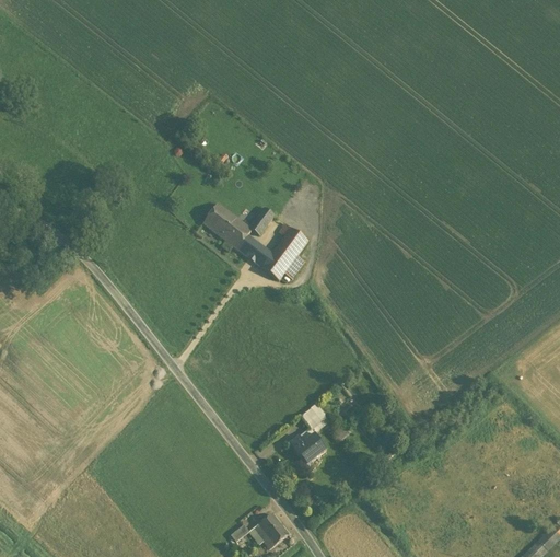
[(218,202),(203,222),(222,236),(237,217),(218,202)]
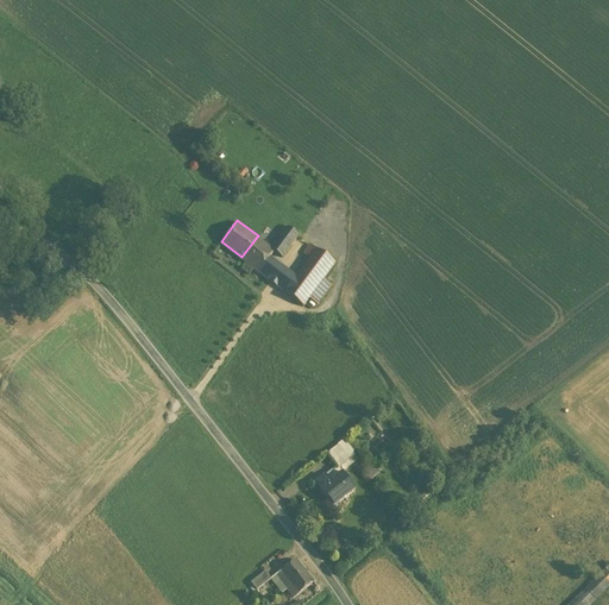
[(288,225),(271,246),(275,249),(282,254),(299,233),(288,225)]
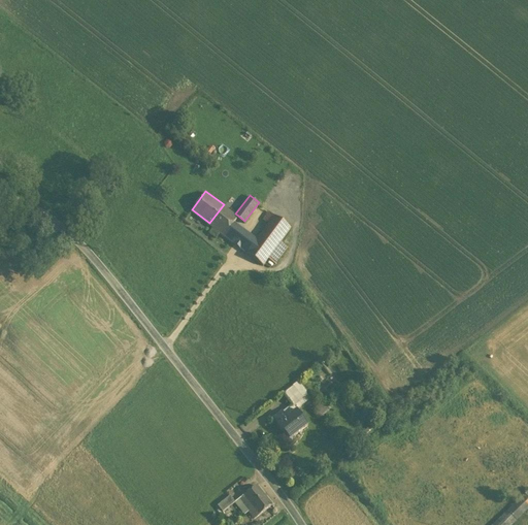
[(224,204),(209,223),(235,242),(245,229),(234,221),(238,216),(235,214),(224,204)]
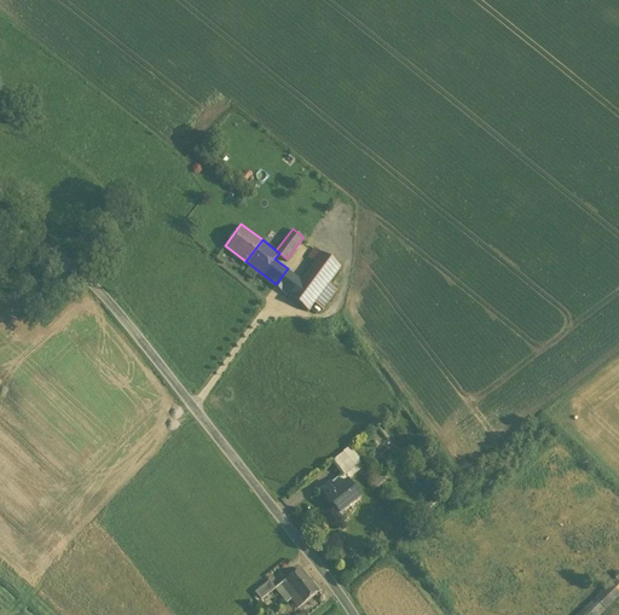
[(307,255),(314,260),(322,250),(314,245),(307,255)]
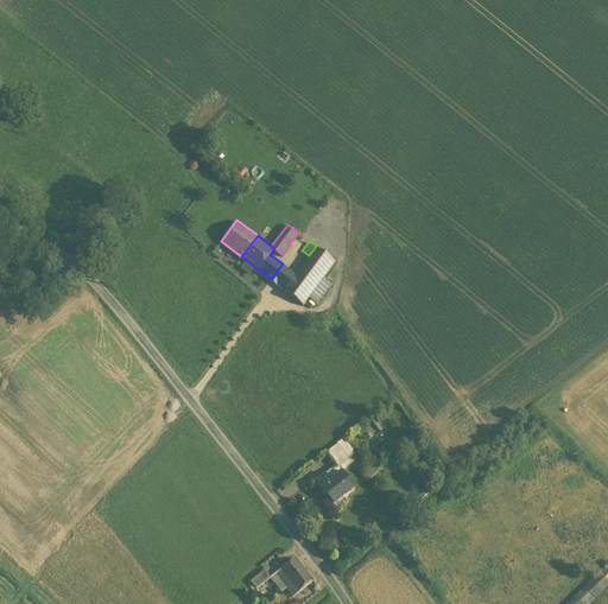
[(296,273),(284,290),(303,304),(309,294),(323,275),(325,273),(335,260),(316,246),(309,255),(296,273)]
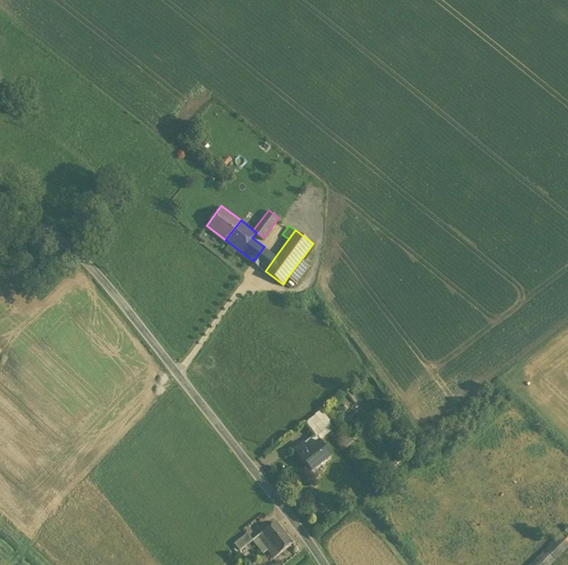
[(276,255),(264,246),(253,261),(265,271),(276,255)]
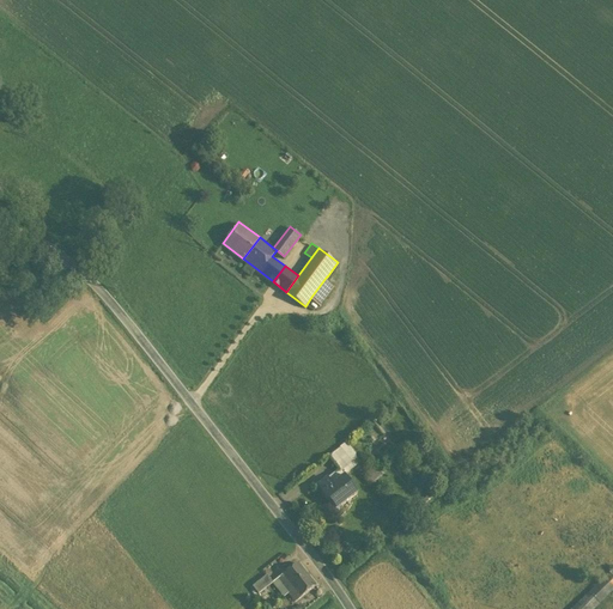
[(326,278),(311,297),(320,304),(334,284),(326,278)]
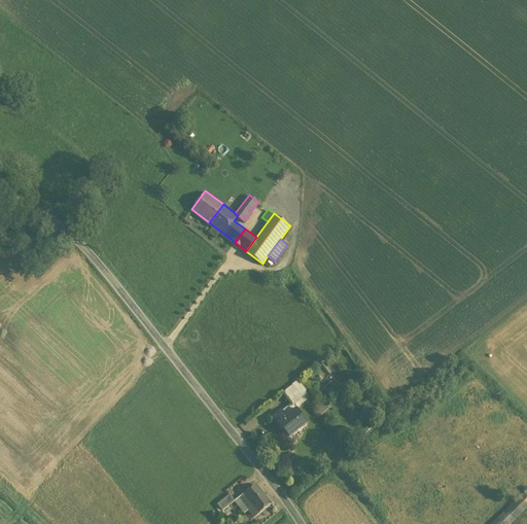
[(357,382),(364,377),(358,368),(351,373),(357,382)]
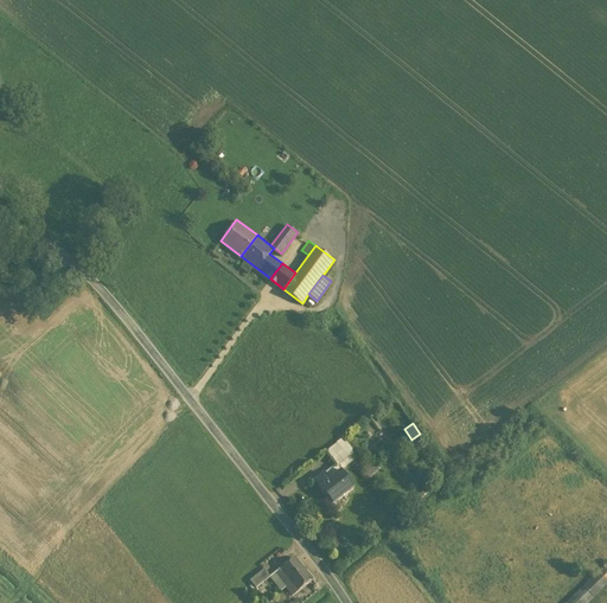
[(337,466),(338,466),(356,451),(343,436),(337,441),(325,450),(336,463),(337,466)]
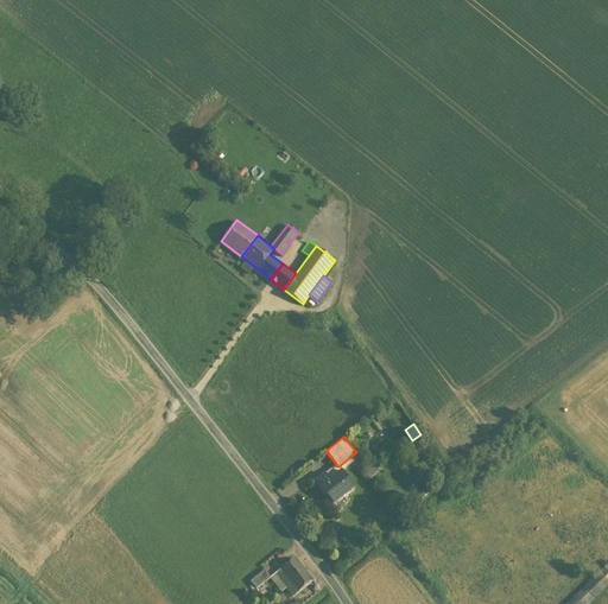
[(361,471),(366,478),(381,465),(377,459),(361,471)]
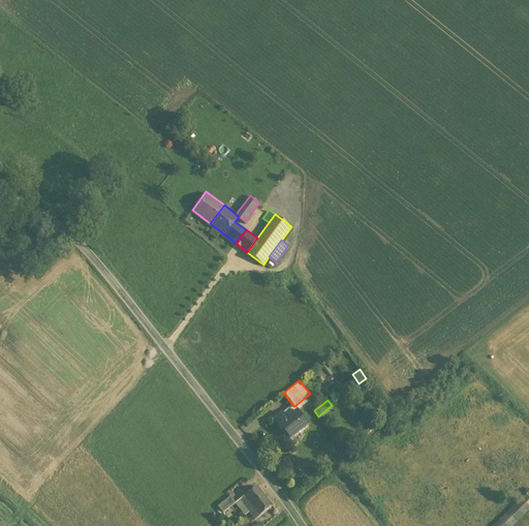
[(288,418),(298,410),(294,406),(293,406),(292,404),(283,411),(288,418)]
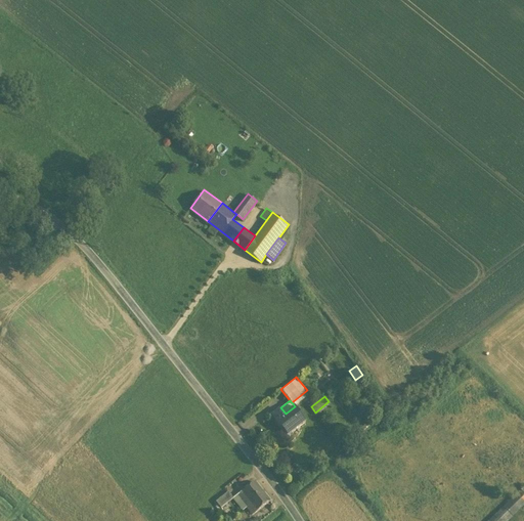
[(280,407),(271,415),(275,419),(288,434),(291,431),(292,431),(305,420),(305,421),(306,420),(295,406),(286,414),(280,407)]
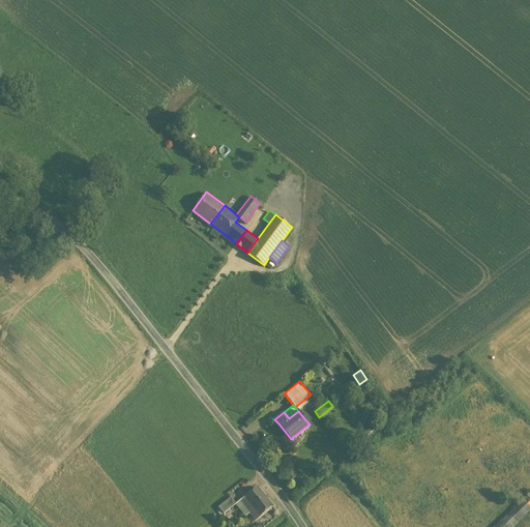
[(258,486),(244,496),(255,509),(260,516),(273,504),(258,486)]
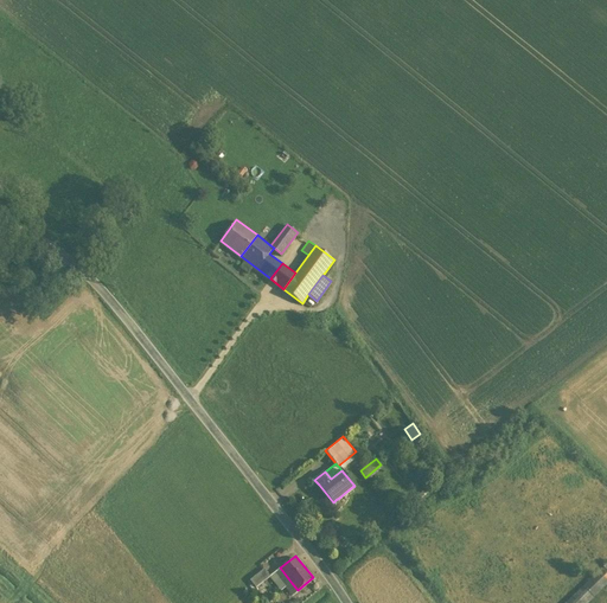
[(606,581),(606,569),(604,565),(592,577),(602,587),(606,581)]
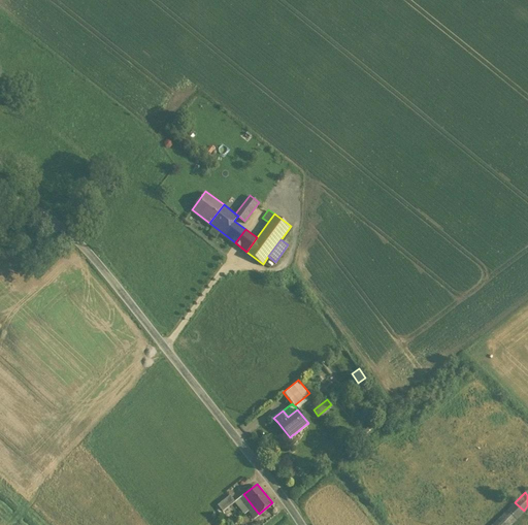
[(218,503),(223,511),(235,500),(230,494),(218,503)]
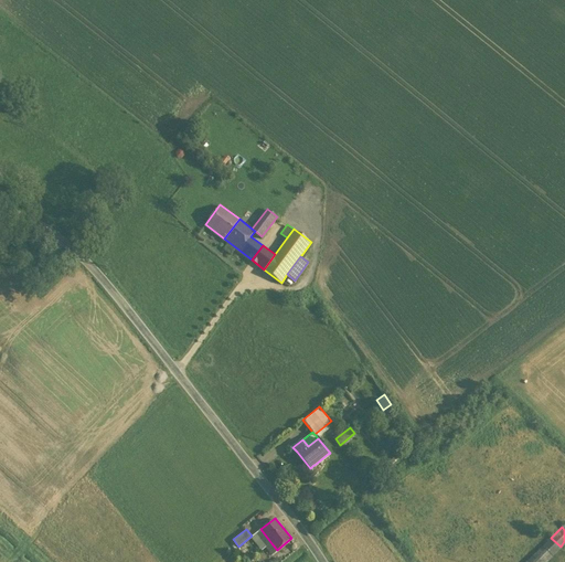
[(272,543),(260,529),(256,532),(268,547),(272,543)]
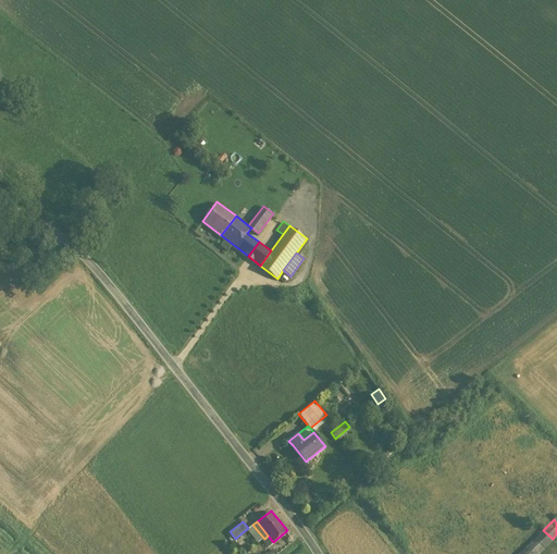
[(268,536),(264,539),(269,545),(273,542),(268,536)]
